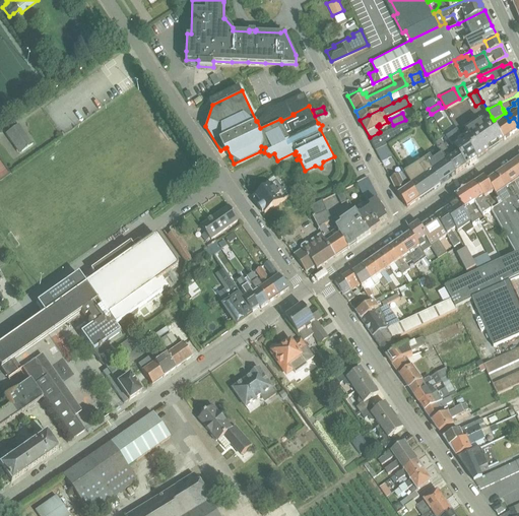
[(494,121),(503,137),(514,130),(518,126),(514,118),(509,121),(506,116),(505,113),(494,120),(494,121)]
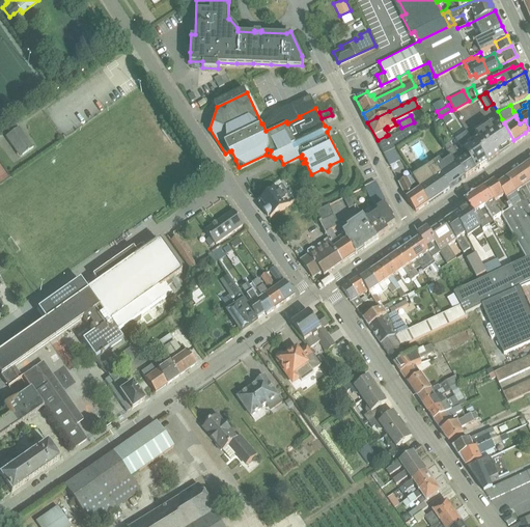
[(478,134),(473,138),(486,160),(495,154),(498,151),(496,147),(499,144),(501,147),(508,143),(509,144),(513,140),(504,123),(504,122),(502,119),(493,125),(489,117),(474,128),(478,134)]
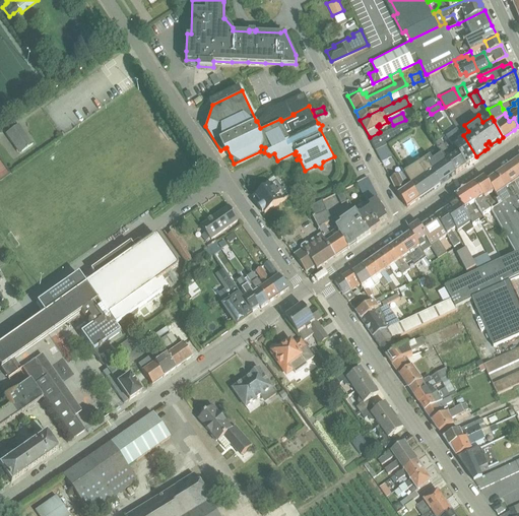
[(378,133),(370,137),(375,148),(386,143),(407,129),(410,128),(405,119),(405,120),(393,125),(380,132),(378,133)]
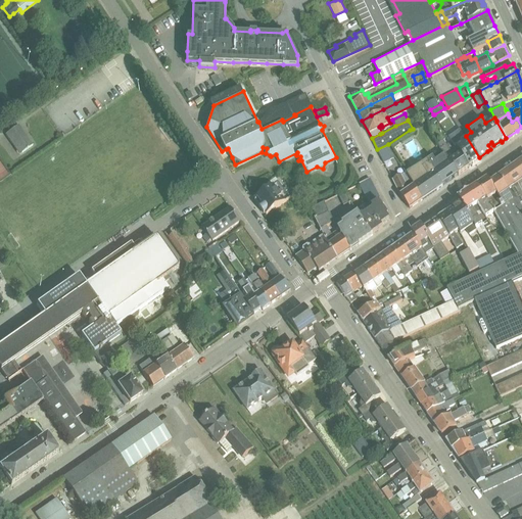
[(18,122),(4,131),(18,151),(32,142),(18,122)]
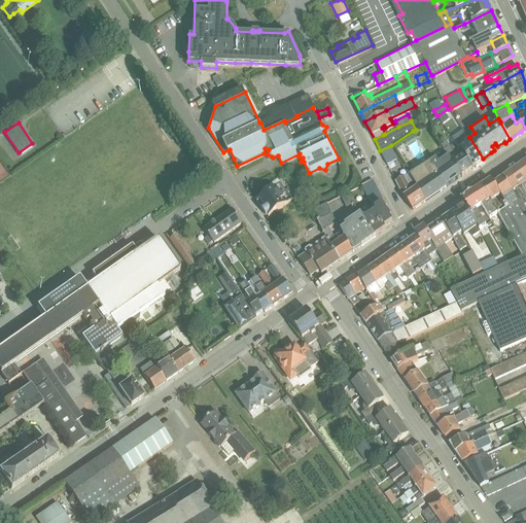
[(458,146),(471,166),(483,159),(469,137),(462,126),(450,134),(458,146)]
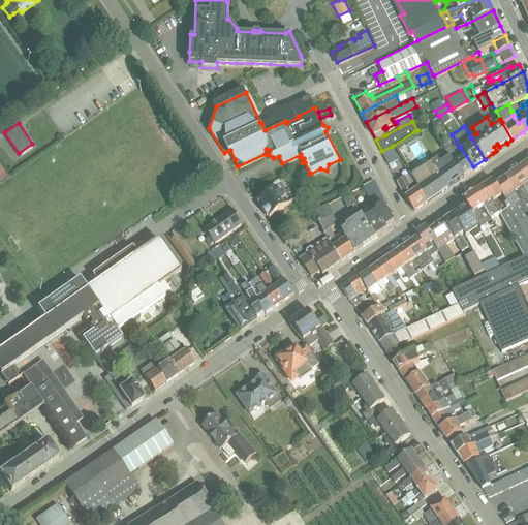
[(449,154),(463,174),(473,166),(460,147),(455,150),(447,140),(442,143),(449,154)]
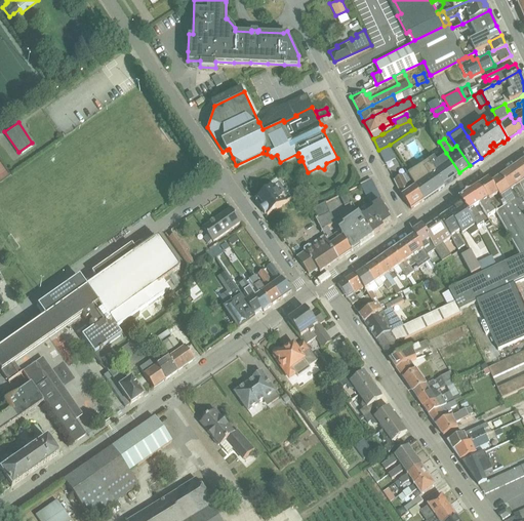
[(390,145),(378,150),(385,161),(397,155),(390,145)]
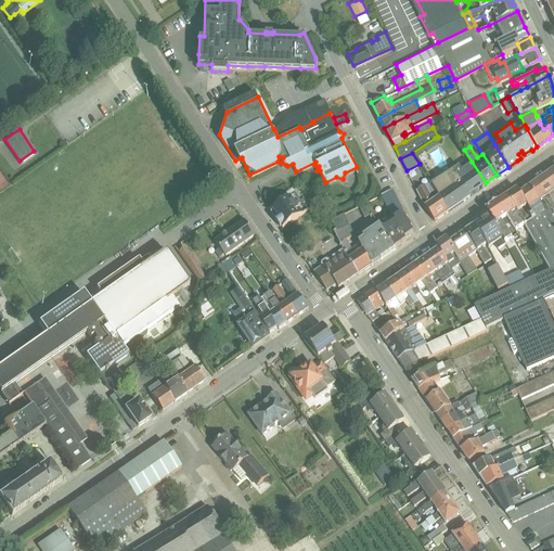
[(453,168),(469,194),(486,182),(472,162),(471,163),(467,157),(453,168)]
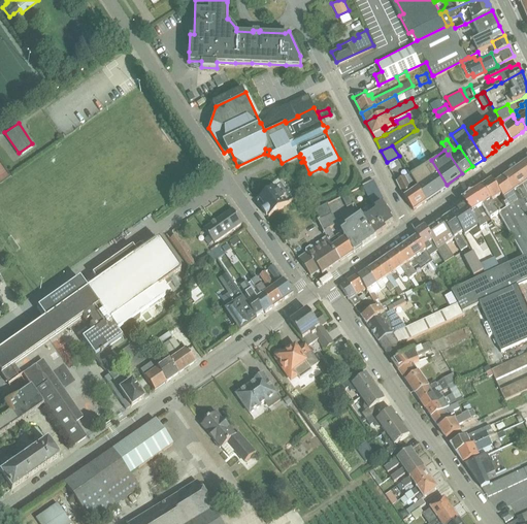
[(504,206),(497,211),(499,214),(522,254),(526,252),(526,158),(509,171),(494,182),(506,201),(503,203),(504,206)]
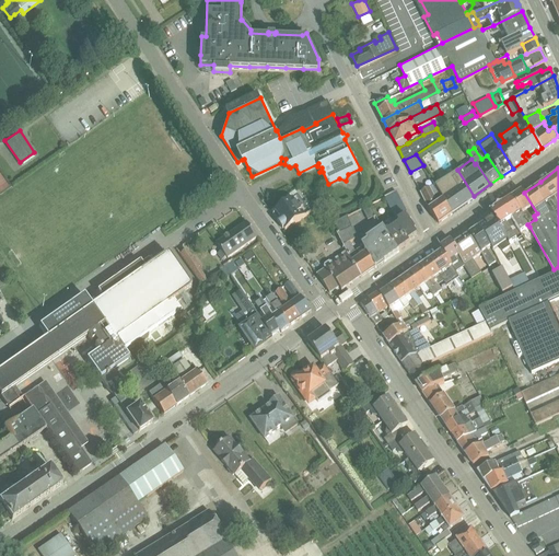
[(433,182),(452,211),(474,196),(457,170),(433,182)]
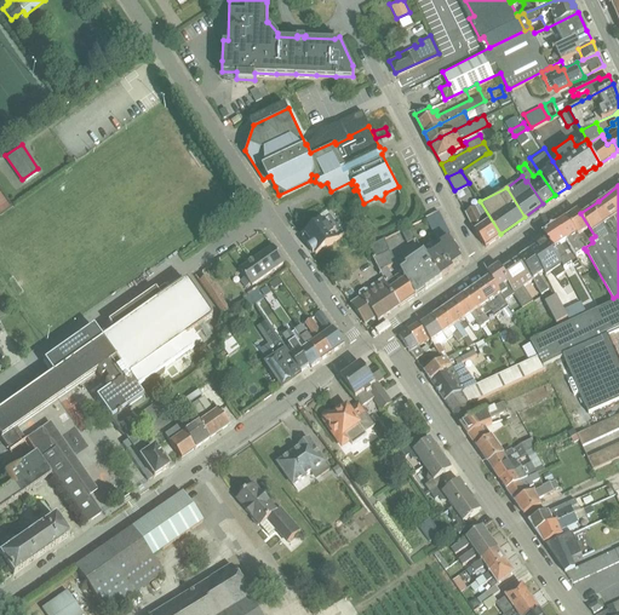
[(500,234),(480,201),(464,210),(469,219),(474,228),(485,245),(500,234)]
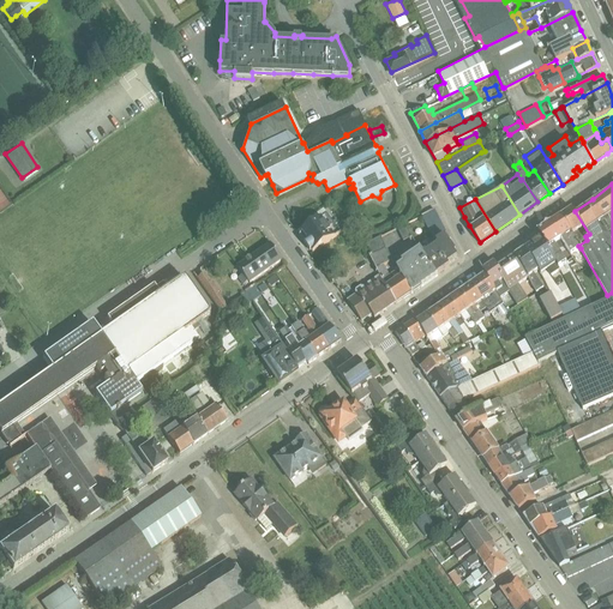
[(316,217),(298,230),(312,249),(340,230),(323,204),(312,211),(316,217)]
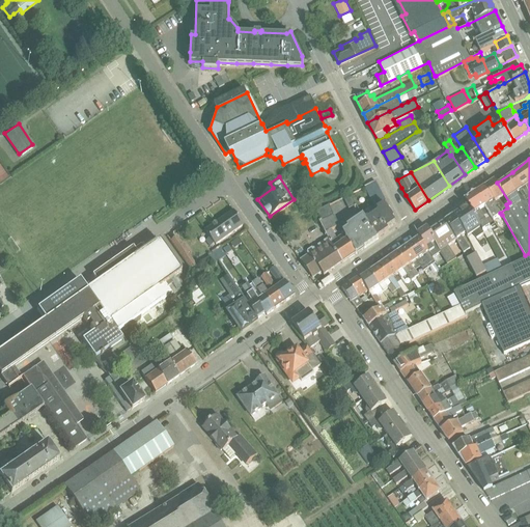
[(484,185),(500,213),(507,207),(506,204),(509,202),(497,183),(494,177),(484,185)]
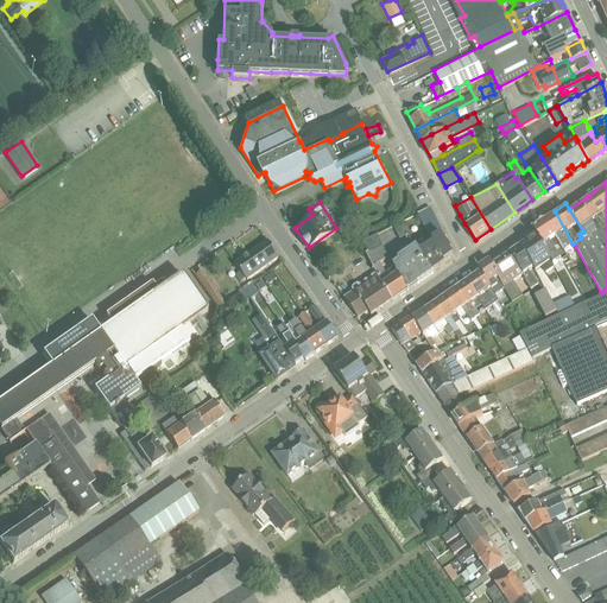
[(432,240),(418,249),(432,270),(444,261),(442,259),(453,252),(449,247),(450,247),(438,228),(441,227),(429,204),(418,209),(417,210),(429,234),(432,240)]
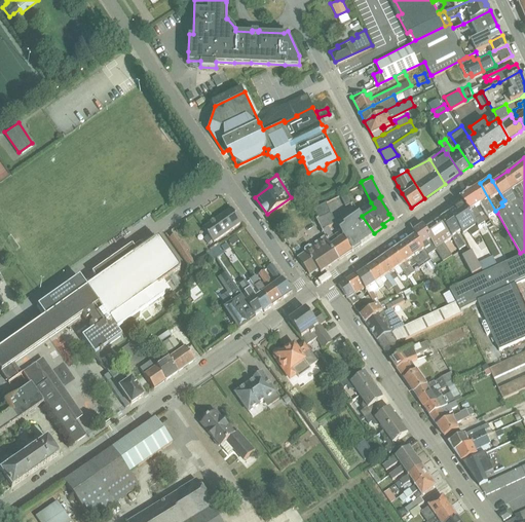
[(471,188),(483,207),(488,215),(495,211),(480,183),(471,188)]
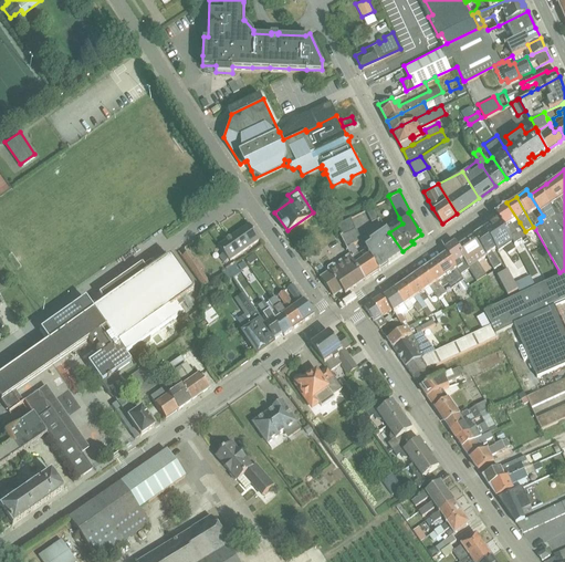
[(498,217),(514,242),(521,239),(513,227),(520,222),(506,203),(494,211),(498,217)]
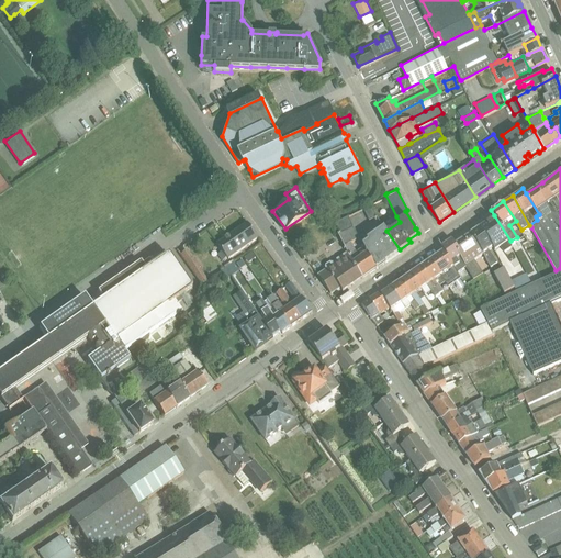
[(369,202),(363,207),(369,218),(376,214),(369,202)]
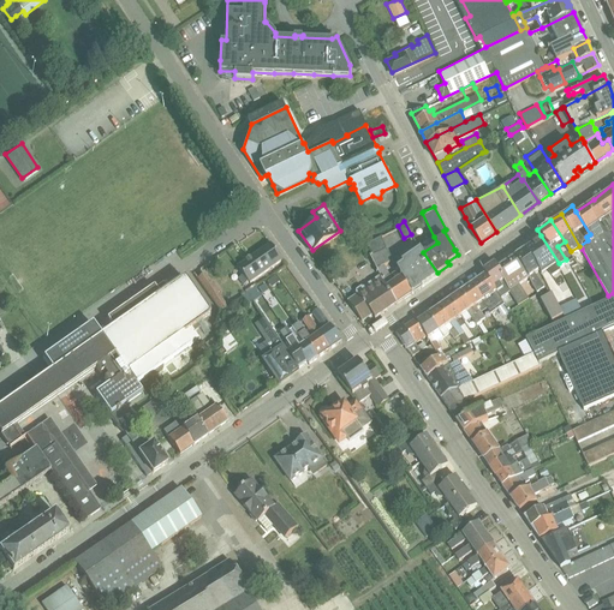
[(380,273),(397,300),(403,297),(411,289),(398,267),(389,271),(383,262),(393,257),(381,234),(376,235),(365,240),(371,251),(369,252),(380,273)]
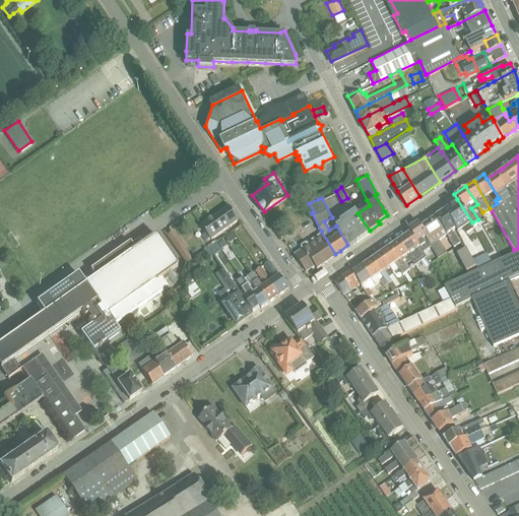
[(449,205),(444,208),(455,227),(457,229),(462,226),(465,231),(473,224),(472,222),(457,199),(449,205)]
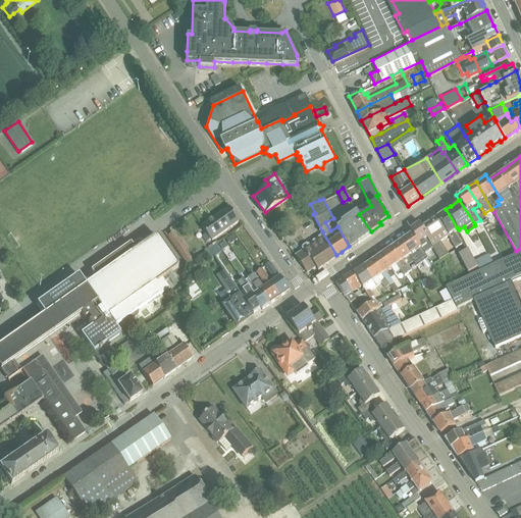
[(356,209),(359,214),(371,206),(368,201),(356,209)]
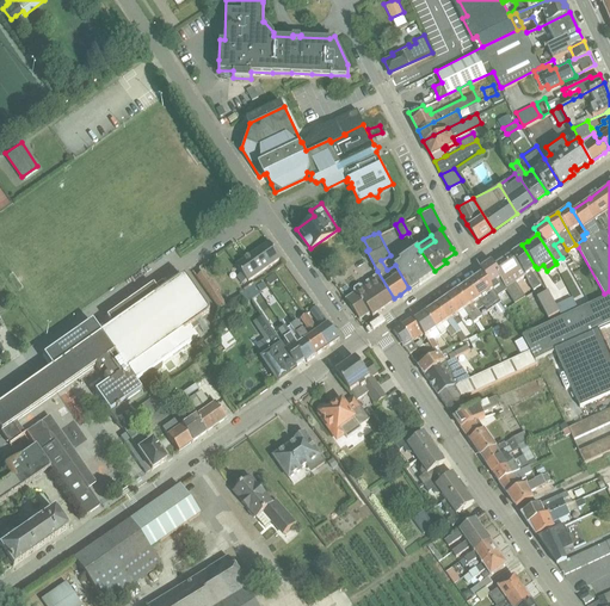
[(269,239),(235,263),(241,270),(236,273),(241,280),(246,276),(247,279),(281,255),(269,239)]
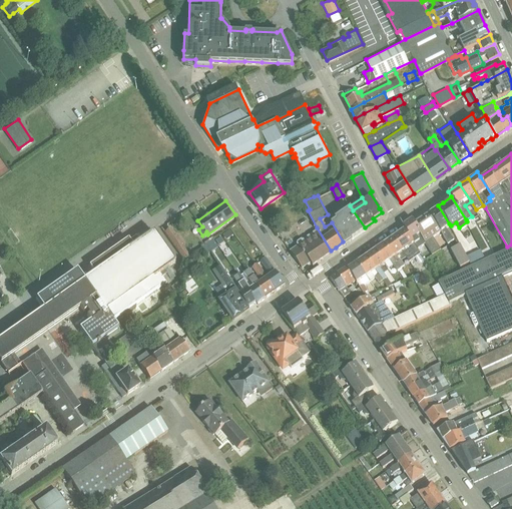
[(332,222),(343,241),(365,227),(353,210),(350,205),(335,216),(336,218),(332,220),(332,222)]
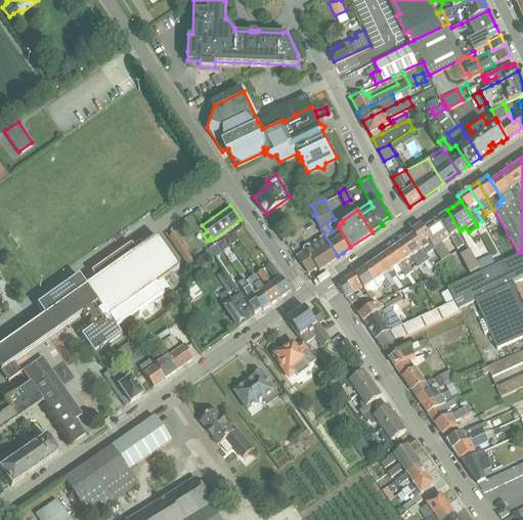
[(438,216),(449,234),(458,246),(463,242),(455,230),(459,228),(447,210),(438,216)]
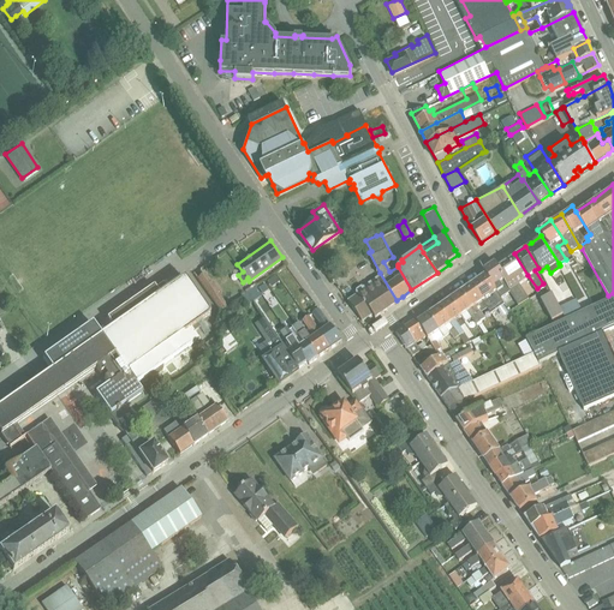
[(500,274),(510,288),(514,297),(518,303),(519,301),(528,297),(518,281),(528,275),(514,253),(498,264),(494,259),(501,270),(502,271),(500,274)]
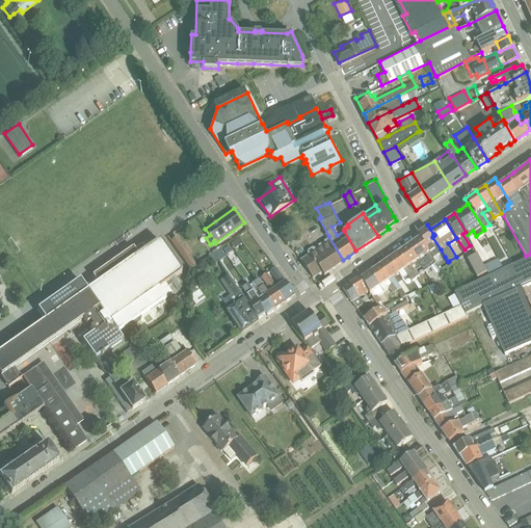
[(505,222),(494,229),(511,261),(524,255),(505,222)]
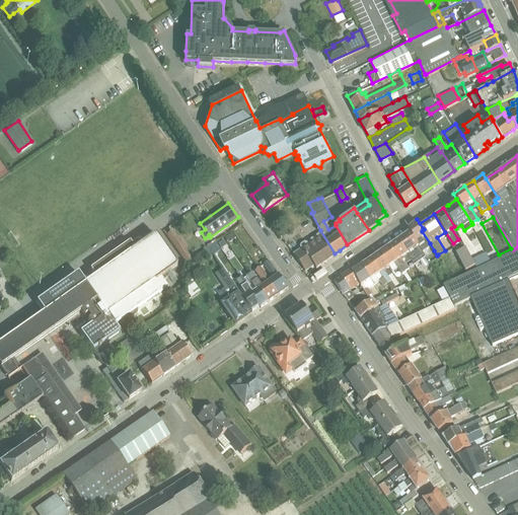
[(416,239),(422,248),(430,243),(422,231),(424,229),(423,228),(417,219),(407,226),(410,229),(416,239)]
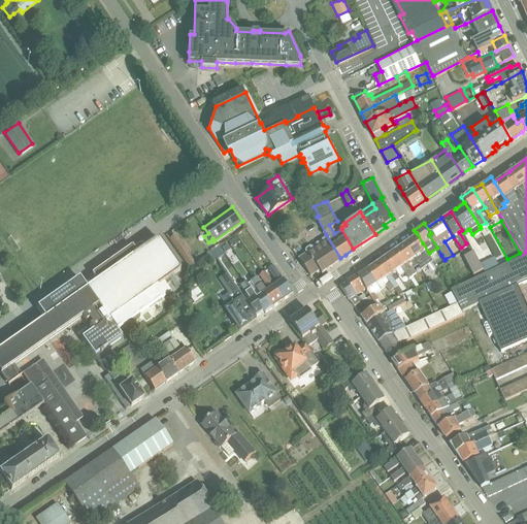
[(173,244),(179,239),(174,232),(168,236),(173,244)]
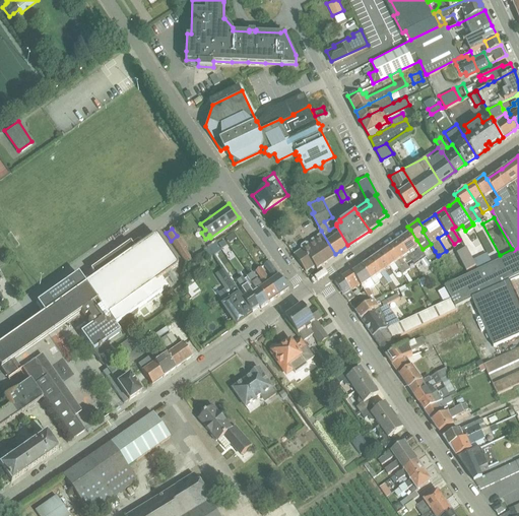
[(403,247),(411,258),(414,262),(426,254),(423,249),(416,240),(410,230),(397,239),(403,247)]
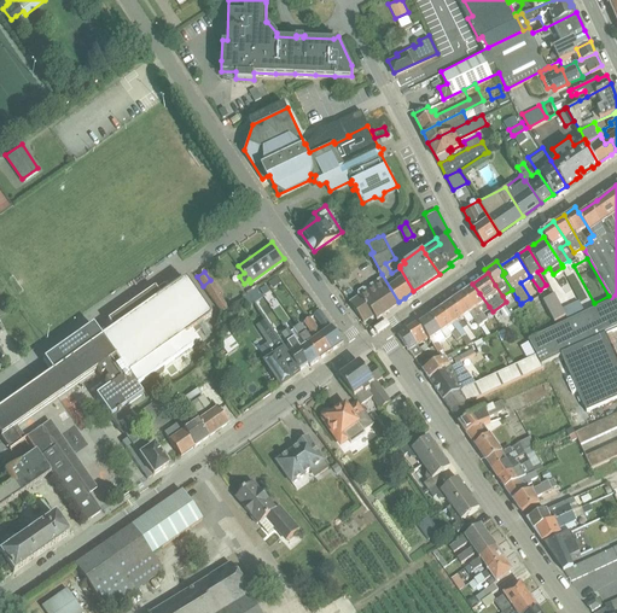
[(359,292),(349,299),(361,316),(362,320),(373,313),(376,317),(384,311),(397,303),(399,302),(382,274),(365,285),(362,285),(358,289),(358,291),(359,292)]
